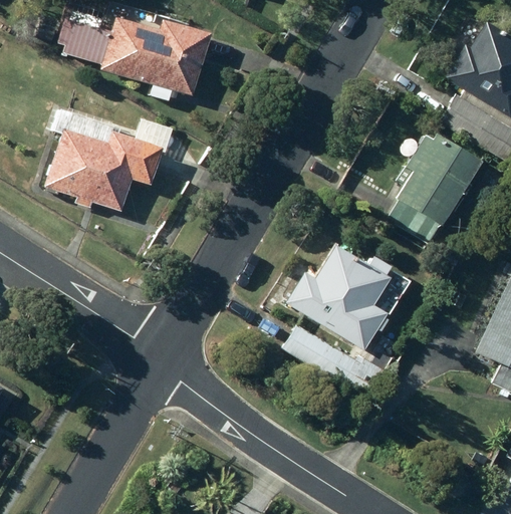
[(154,84),(151,95),(169,100),(172,89),(193,95),(210,32),(190,26),(191,23),(157,14),(153,28),(115,17),(111,31),(88,25),(91,16),(72,10),(70,17),(66,15),(59,42),(66,44),(64,53),(102,63),(100,69),(154,84)]
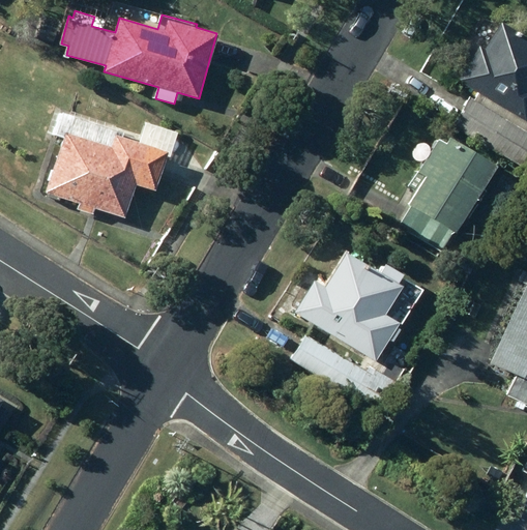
[(44,16),(37,37),(54,41),(59,21),(44,16)]
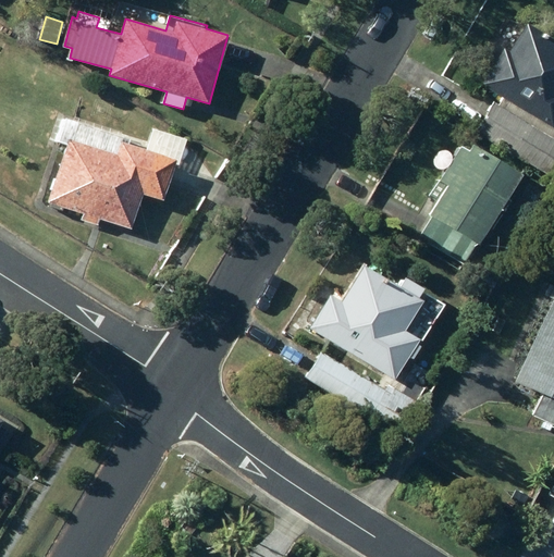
[(477,131),(553,176),(553,38),(527,22),(509,51),(505,48),(483,84),(504,97),(500,106),(494,102),(477,131)]
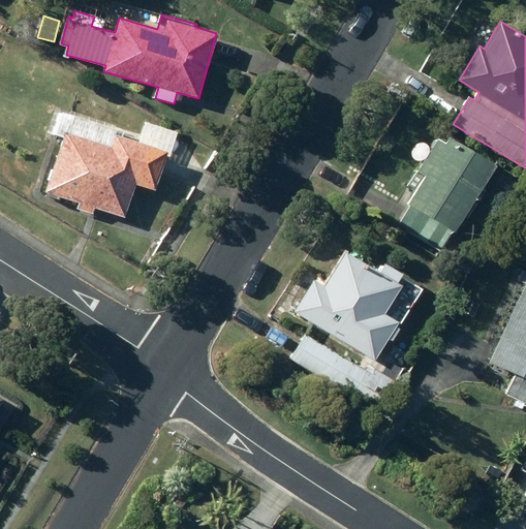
[(63,132),(45,192),(81,203),(79,209),(94,214),(96,208),(126,217),(135,184),(154,190),(166,149),(114,133),(113,136),(106,135),(104,145),(63,132)]
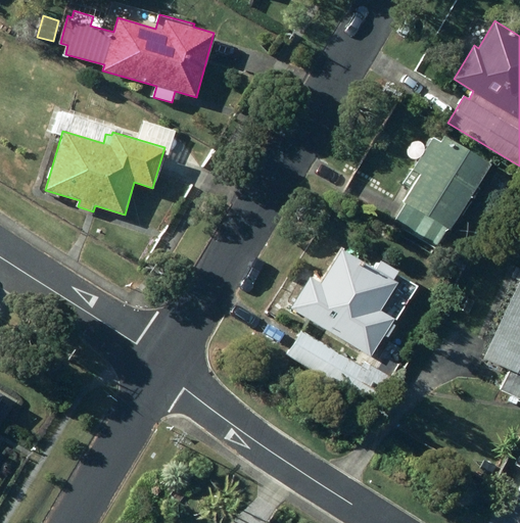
[(414,171),(422,175),(393,223),(436,248),(448,228),(451,230),(490,163),(444,137),(441,142),(433,138),(414,171)]
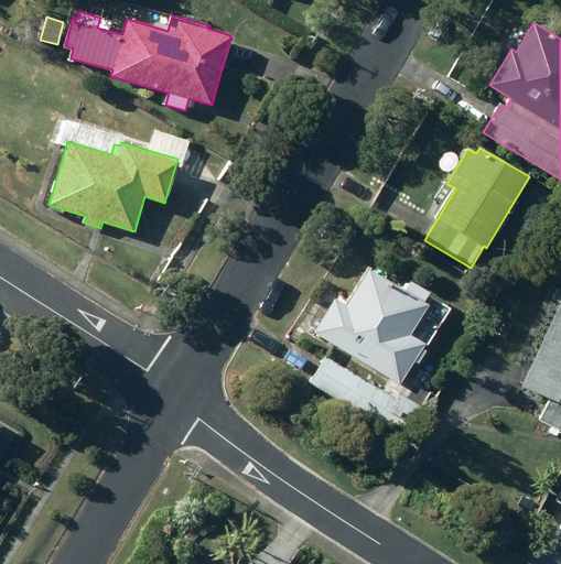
[(310,382),(402,438),(421,407),(396,391),(412,362),(417,366),(425,350),(422,348),(424,344),(409,335),(418,321),(435,332),(445,314),(423,301),(429,292),(409,280),(403,290),(367,268),(345,305),(333,299),(313,333),(391,379),(384,391),(325,357),(310,382)]
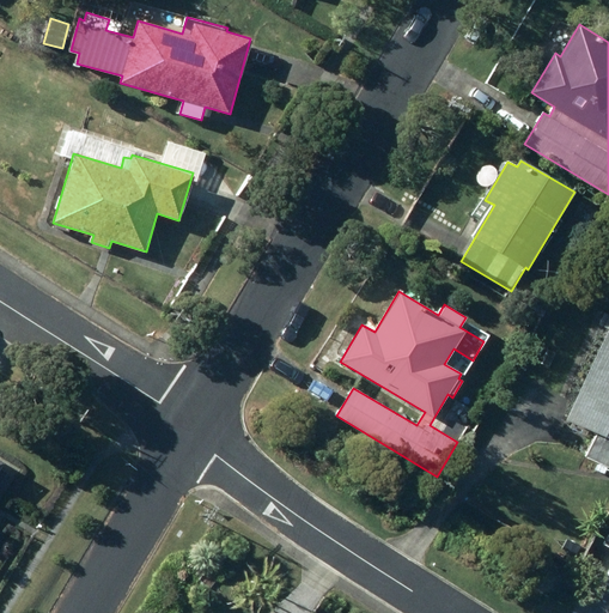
[(608,334),(568,420),(600,435),(589,457),(608,467),(608,334)]
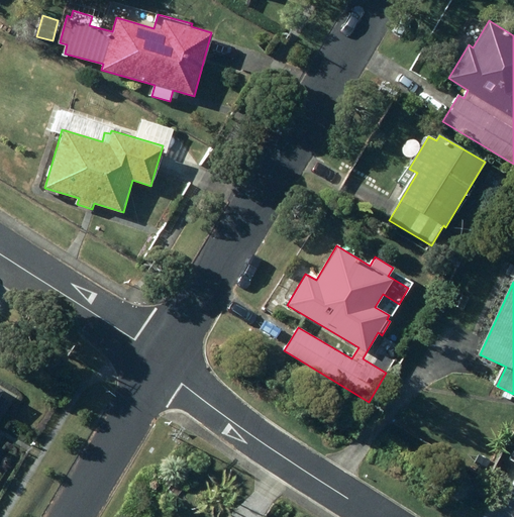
All buildings are outlined.
